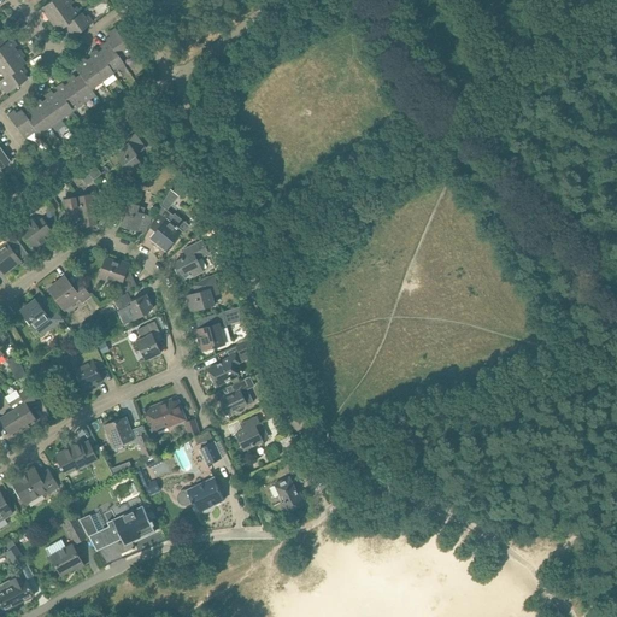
[(69,5),(71,3),(69,0),(51,0),(40,9),(48,19),(69,5)]
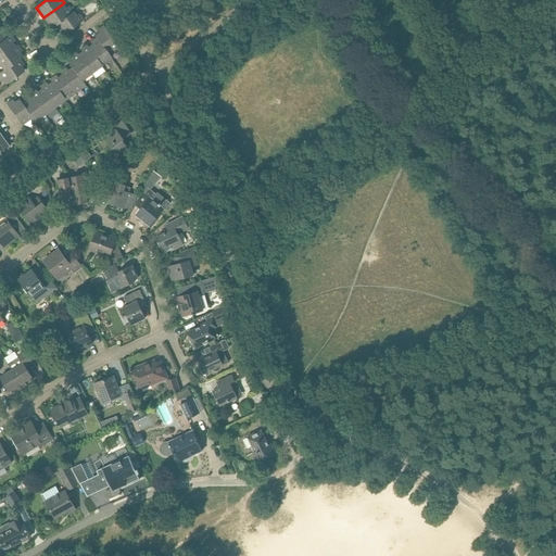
[(51,28),(54,25),(72,12),(67,7),(65,9),(62,4),(43,17),(51,28)]
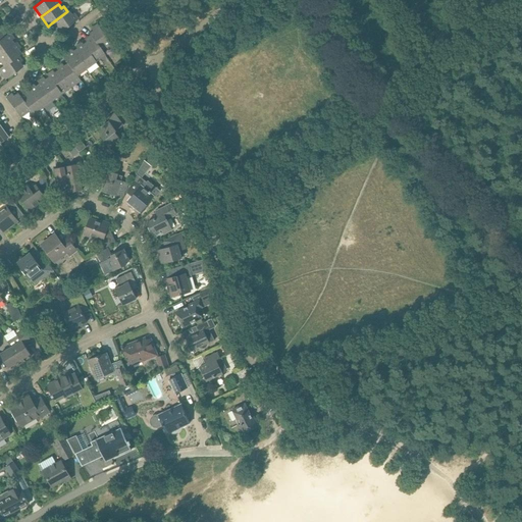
[(68,11),(67,11),(51,23),(58,34),(77,19),(73,13),(71,15),(68,11)]
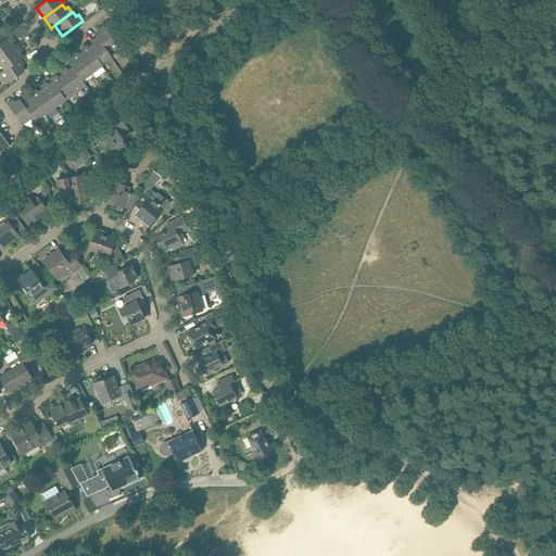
[(118,47),(103,26),(97,30),(99,33),(95,36),(96,38),(109,54),(118,47)]
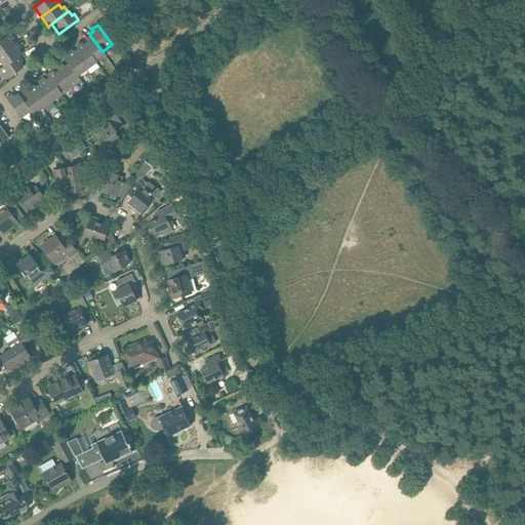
[(0,53),(13,44),(11,40),(13,39),(9,33),(5,36),(0,39),(0,53)]
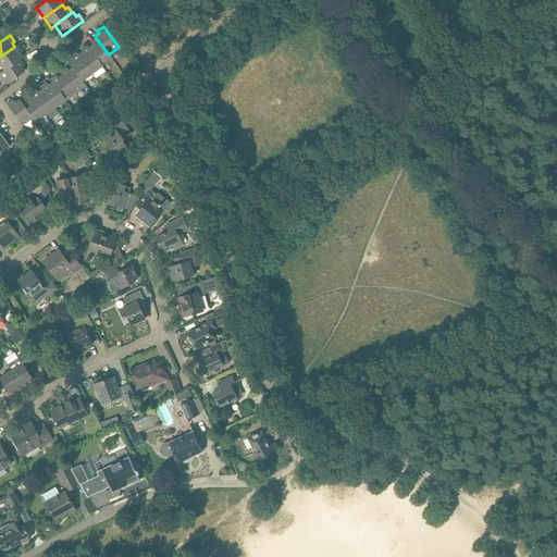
[(112,59),(109,54),(96,38),(90,42),(93,45),(88,48),(101,66),(112,59)]
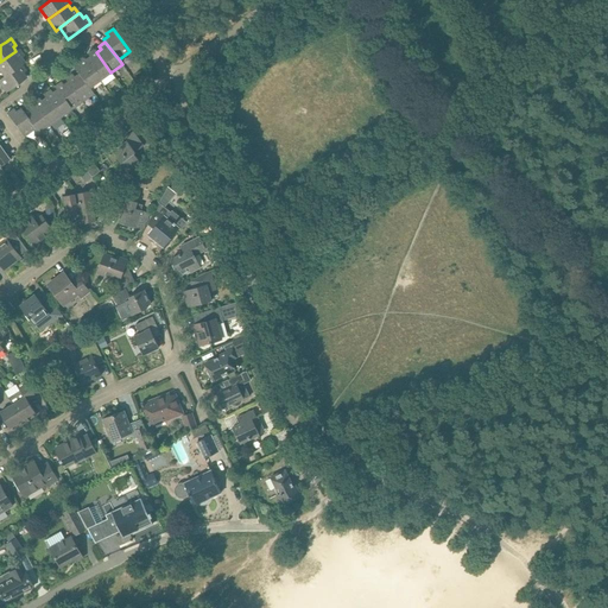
[(19,49),(16,51),(0,62),(0,71),(4,77),(21,65),(24,63),(21,58),(24,56),(19,49)]
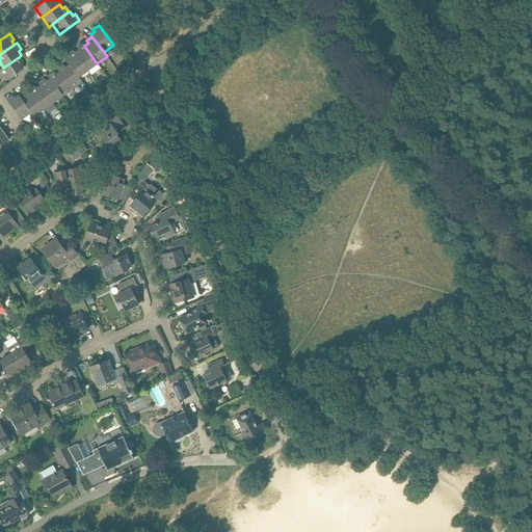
[(97,63),(84,46),(82,43),(77,47),(78,50),(75,52),(87,70),(97,63)]
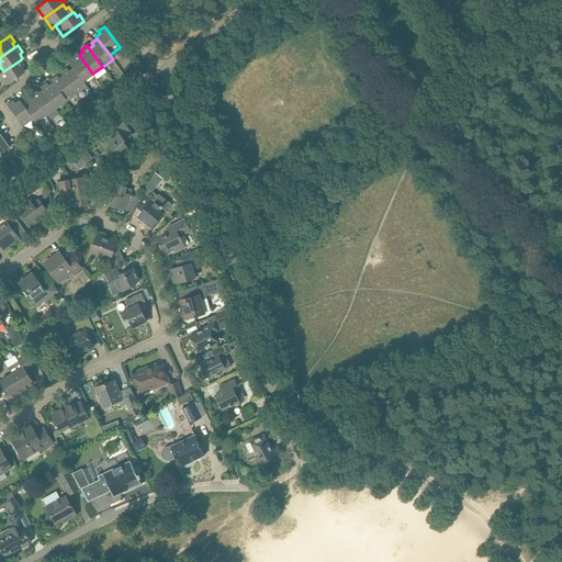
[(92,74),(79,55),(77,53),(70,57),(72,59),(68,63),(72,68),(82,81),(92,74)]
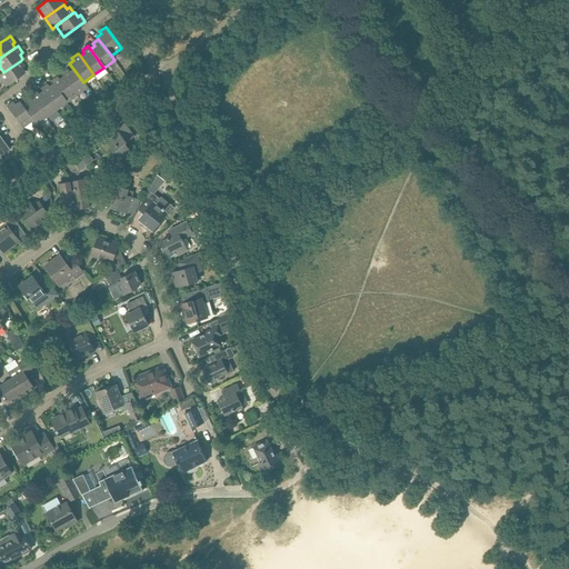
[(25,67),(20,61),(3,72),(0,73),(0,78),(6,86),(0,90),(3,93),(9,89),(7,86),(25,72),(21,69),(25,67)]
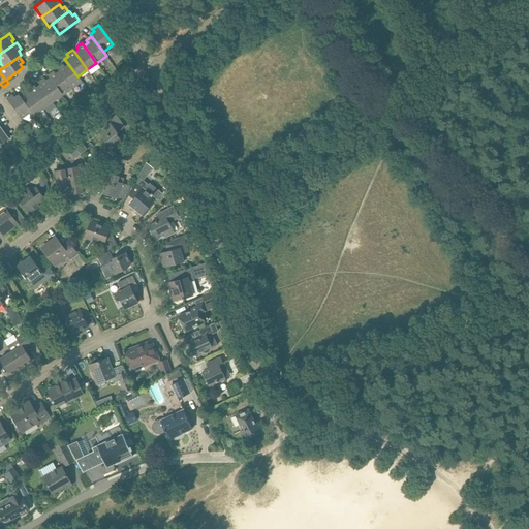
[(57,69),(58,71),(71,89),(81,82),(78,76),(68,64),(64,67),(63,64),(57,69)]
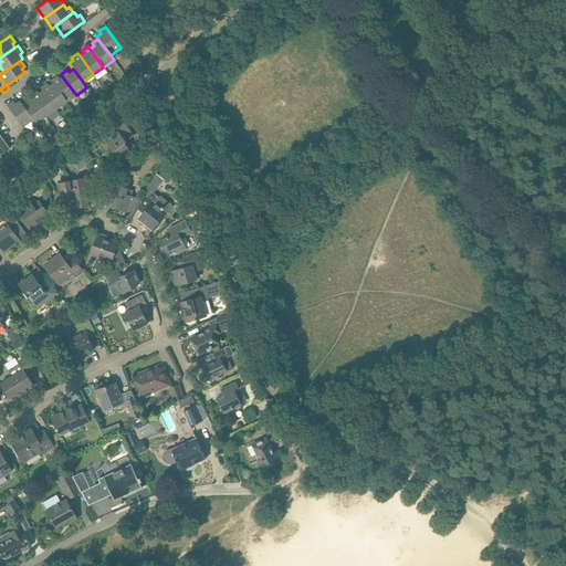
[(51,81),(52,84),(66,103),(76,95),(62,76),(59,79),(56,76),(51,81)]
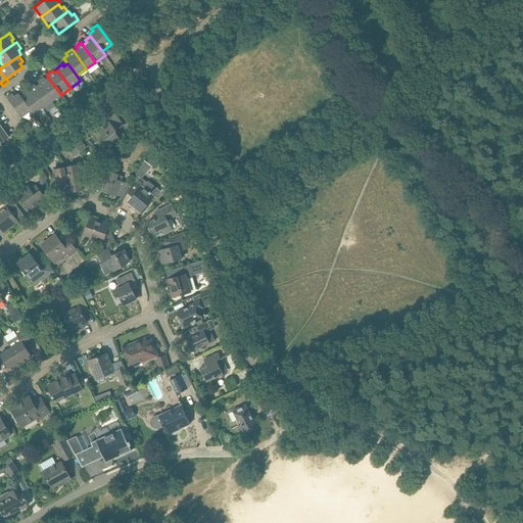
[(37,82),(39,84),(51,101),(61,95),(48,78),(45,80),(43,78),(37,82)]
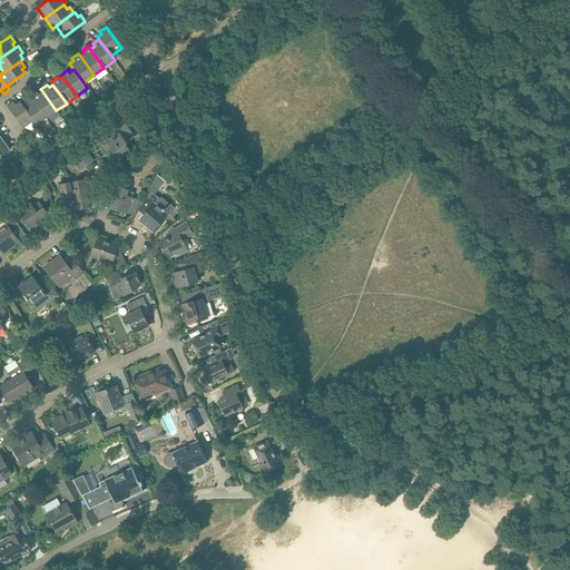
[(46,118),(56,110),(42,91),(39,95),(37,91),(30,97),(32,99),(46,118)]
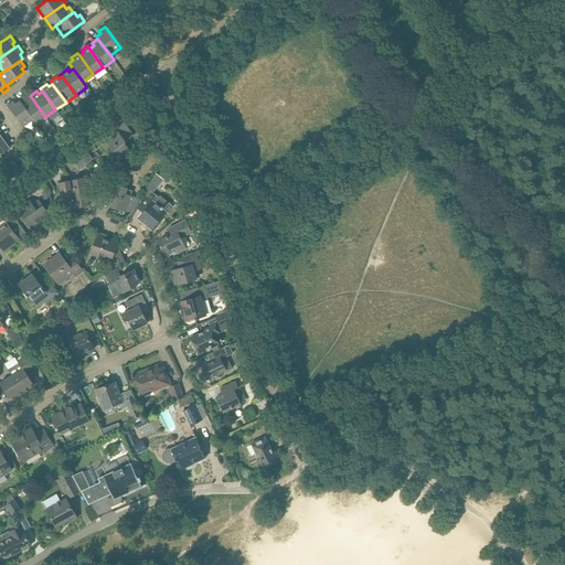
[(27,98),(20,103),(32,120),(35,125),(45,117),(32,98),(28,100),(27,98)]
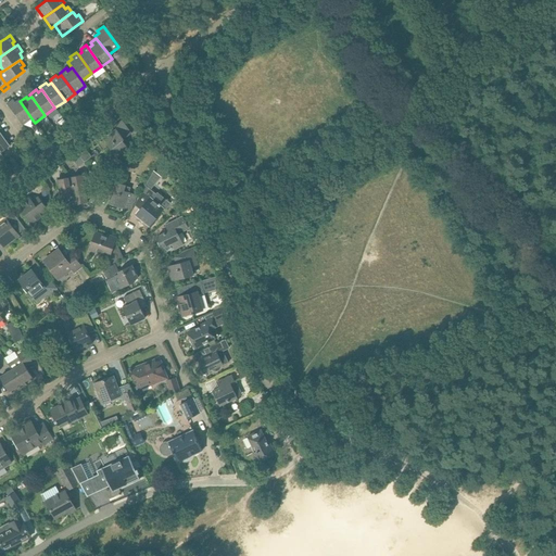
[(22,125),(32,118),(20,101),(19,99),(14,102),(12,100),(7,104),(22,125)]
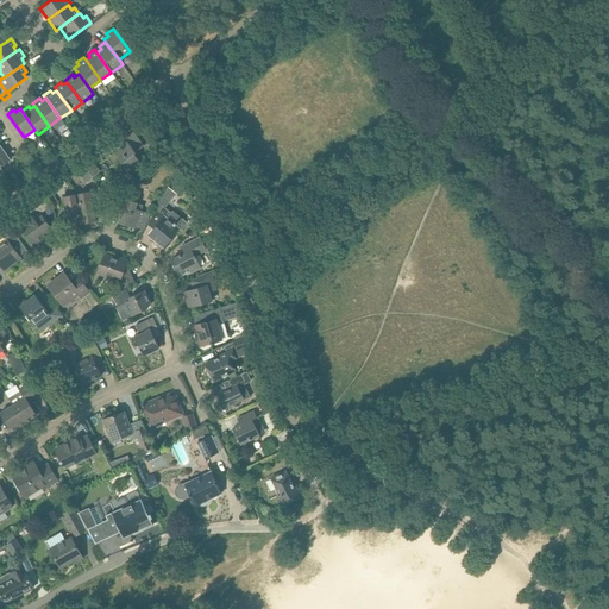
[(144,146),(132,132),(124,138),(127,142),(113,152),(121,163),(120,171),(121,171),(121,170),(127,170),(137,163),(142,170),(148,165),(143,158),(139,161),(135,154),(144,146)]
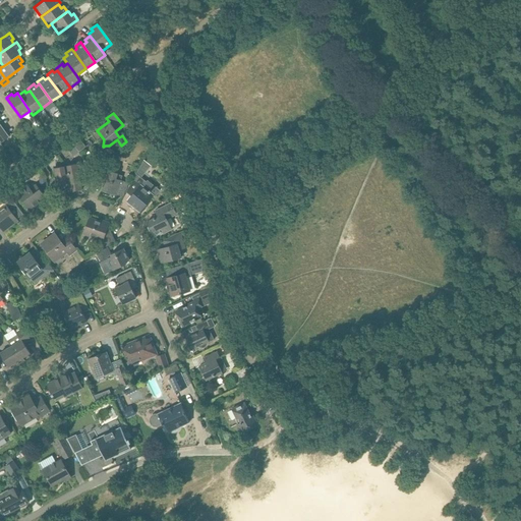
[(79,152),(70,141),(65,146),(73,156),(79,152)]
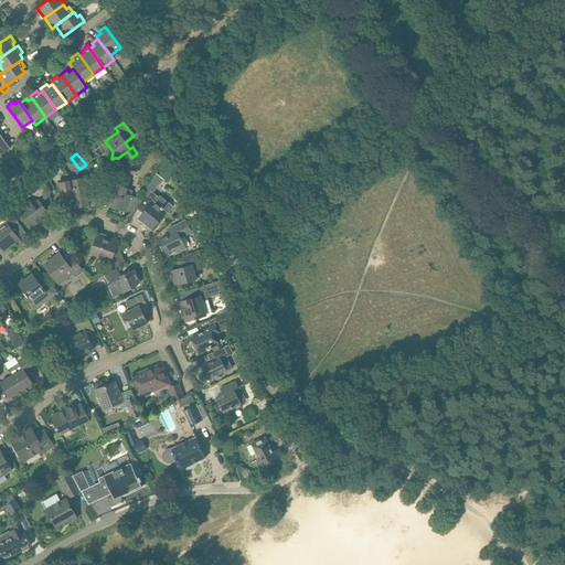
[(56,173),(54,170),(45,176),(49,179),(56,173)]
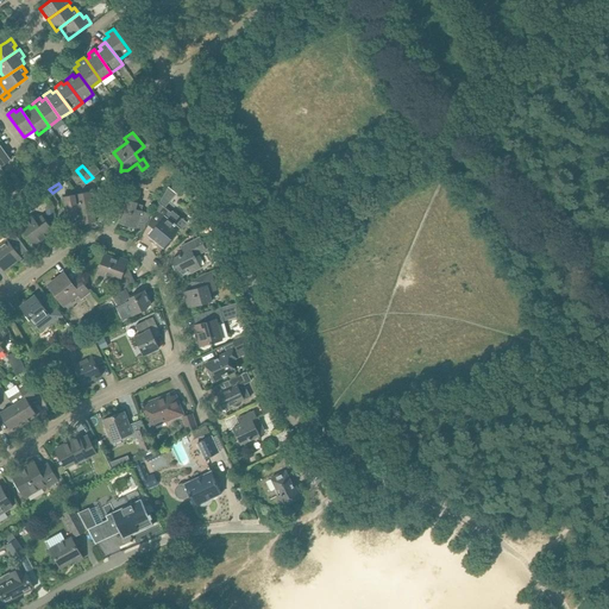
[(120,198),(115,209),(123,212),(119,223),(123,224),(121,226),(131,230),(131,227),(136,228),(142,211),(136,208),(140,193),(130,189),(126,199),(120,198)]
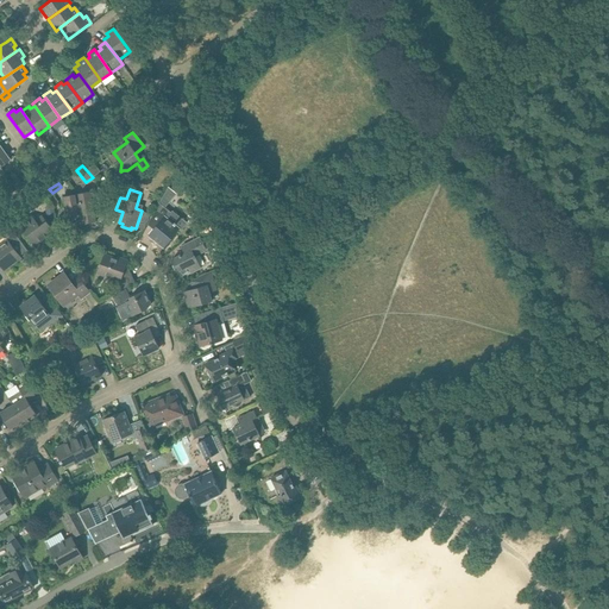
[(85,224),(96,221),(94,212),(96,211),(95,205),(93,206),(90,192),(75,194),(77,209),(82,208),(85,224)]
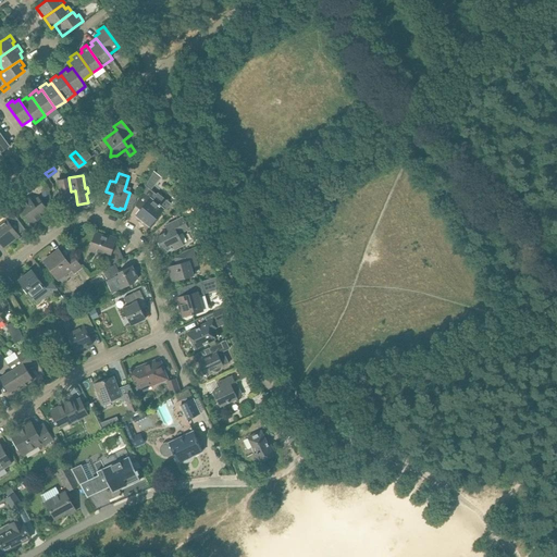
[(71,192),(69,177),(58,180),(60,189),(58,189),(60,199),(62,199),(63,207),(77,205),(75,190),(71,192)]
